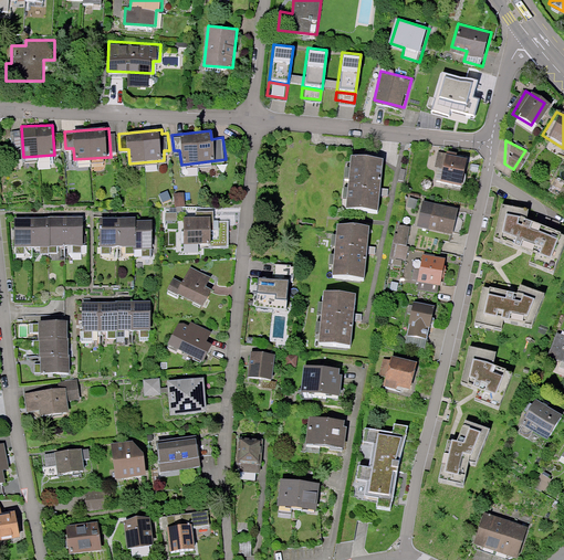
[(463,187),(469,159),(459,157),(460,152),(436,148),(432,165),(438,166),(435,180),(463,187)]
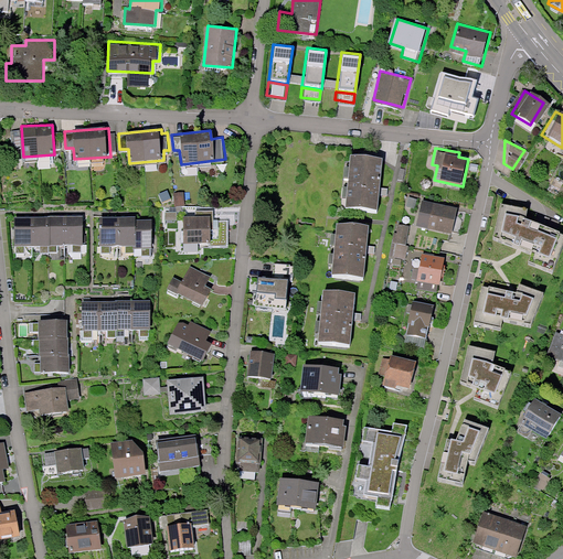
[(386,159),(353,157),(352,168),(347,167),(347,174),(351,175),(350,186),(342,185),(341,195),(348,195),(347,207),(382,211),(383,194),(388,195),(389,185),(384,184),(386,159)]
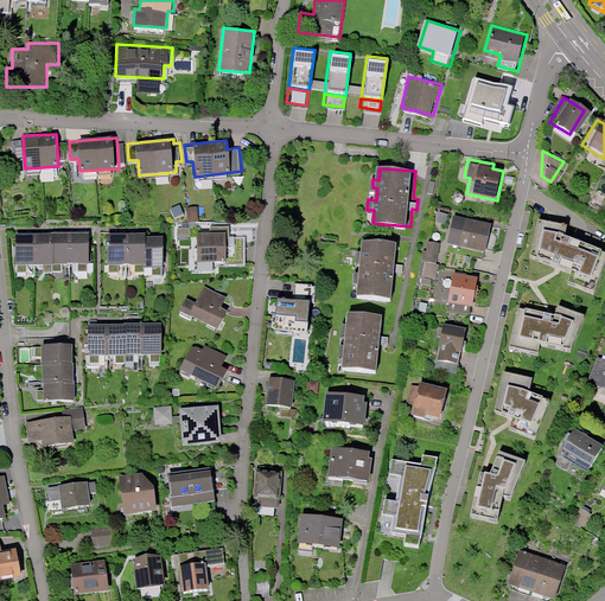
[(565,219),(536,212),(527,253),(568,268),(565,277),(591,288),(604,253),(604,247),(599,244),(562,229),(565,219)]
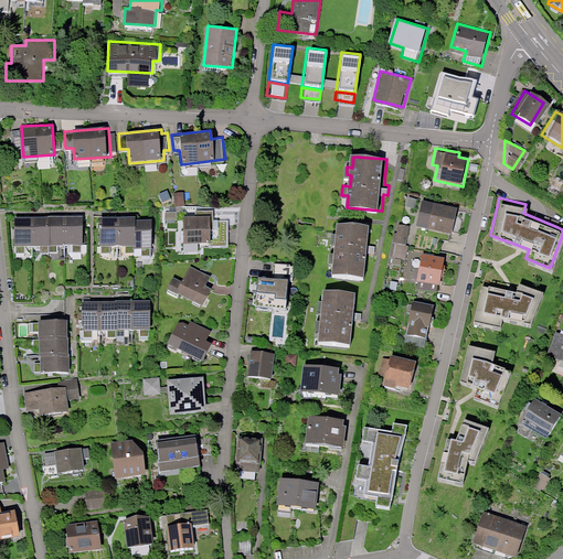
[(458,206),(423,199),(417,223),(454,230),(458,206)]
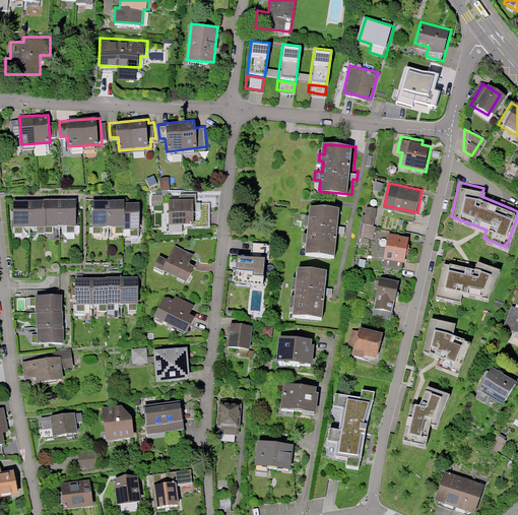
[(170,192),(150,192),(150,201),(165,201),(165,223),(210,223),(210,199),(197,199),(197,190),(179,190),(179,199),(170,199),(170,192)]
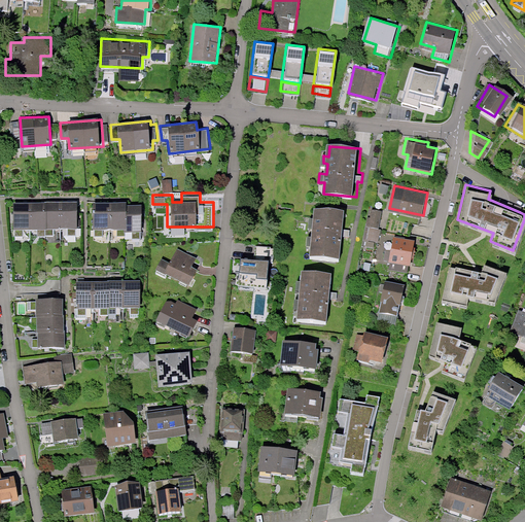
[(79,200),(12,201),(13,237),(21,236),(21,227),(35,227),(36,234),(54,234),(53,227),(66,227),(66,235),(80,234),(79,200)]
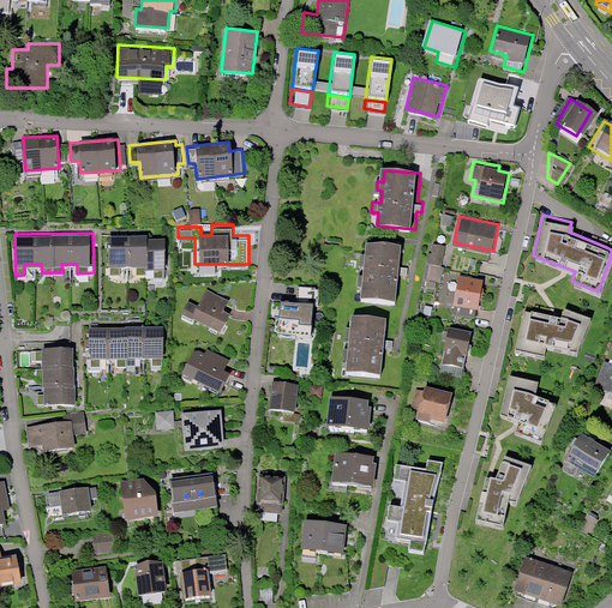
[(150,233),(109,233),(109,271),(119,271),(119,265),(138,265),(138,271),(148,271),(148,268),(157,268),(157,275),(168,275),(169,238),(150,238),(150,233)]
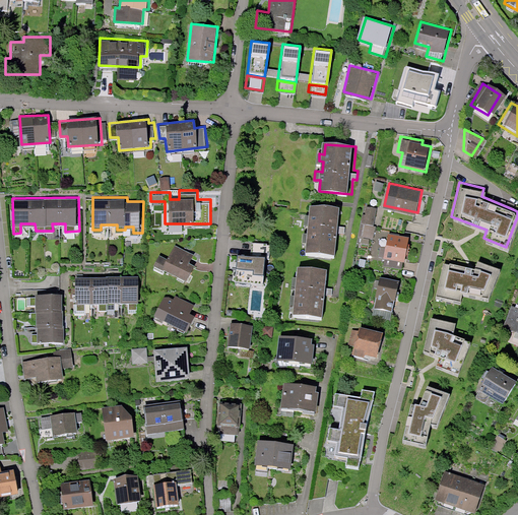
[(375,205),(366,204),(365,211),(363,211),(357,242),(368,244),(370,234),(373,235),(376,223),(373,222),(375,205)]
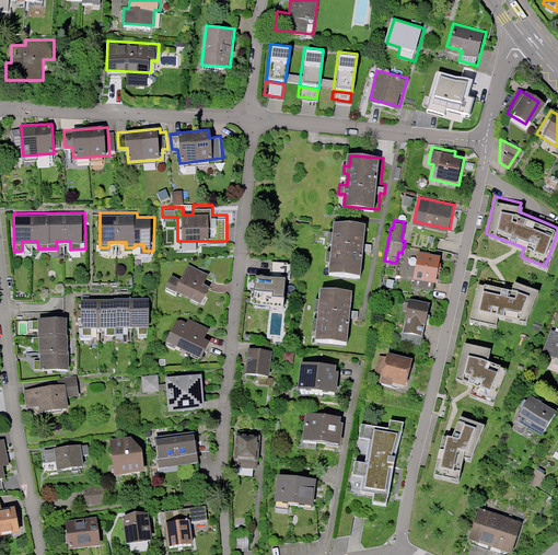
[(368,224),(337,221),(336,232),(329,231),(329,240),(333,240),(332,250),(328,250),(327,259),(330,261),(329,272),(364,275),(367,251),(371,251),(372,241),(367,241),(368,224)]
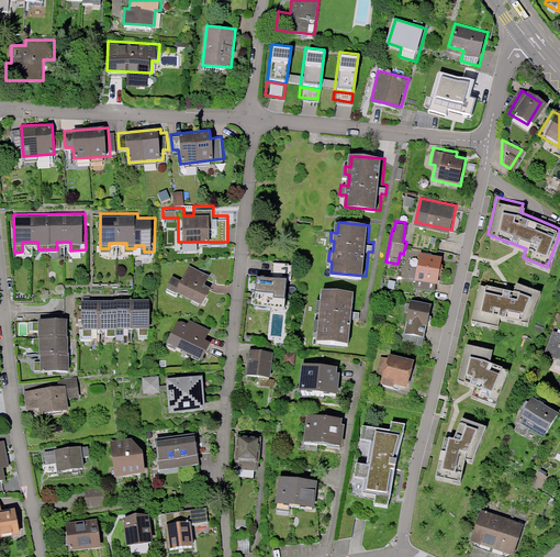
[(446,255),(422,247),(418,262),(410,260),(407,273),(415,274),(416,285),(436,288),(446,255)]
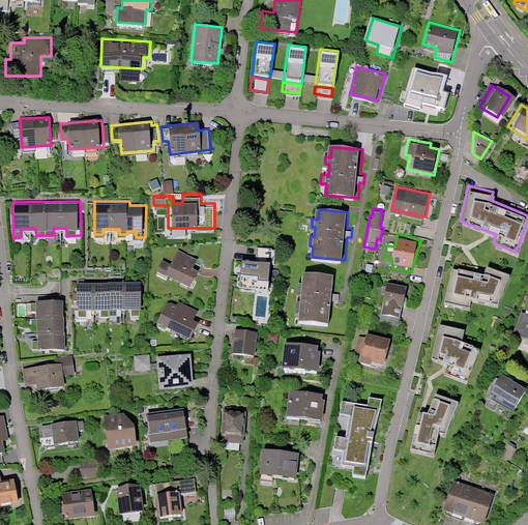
[(274,246),(257,244),(257,257),(240,256),(238,281),(271,284),(274,246)]
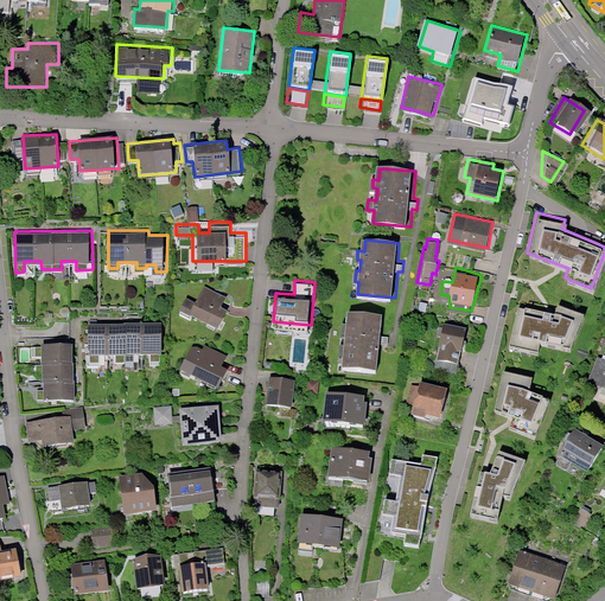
[(229,295),(205,282),(195,300),(188,296),(183,306),(222,327),(231,311),(223,306),(229,295)]
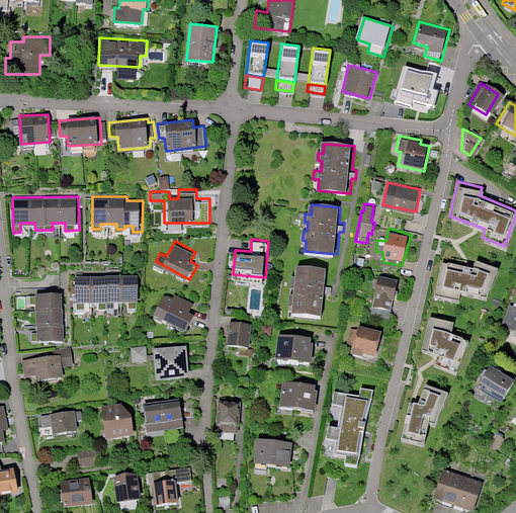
[(470,263),(440,258),(432,293),(457,298),(459,290),(485,295),(497,263),(475,255),(470,263)]
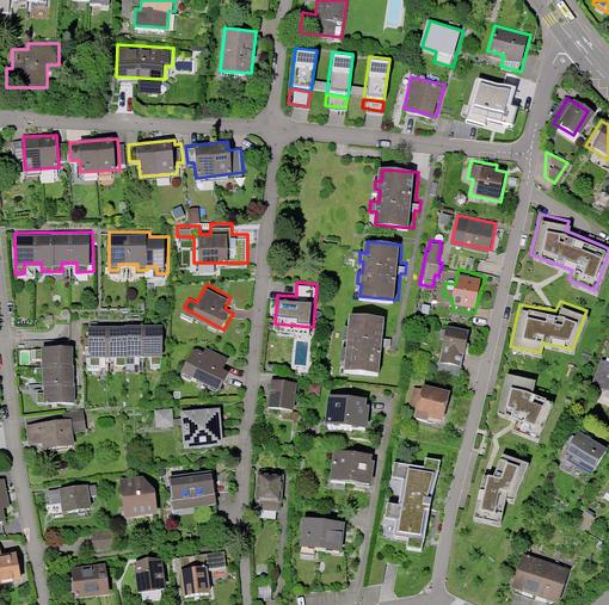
[(387,315),(351,313),(351,323),(346,323),(345,334),(350,334),(350,346),(344,345),(343,357),(348,357),(346,369),(383,371),(386,344),(392,345),(392,335),(386,334),(387,315)]
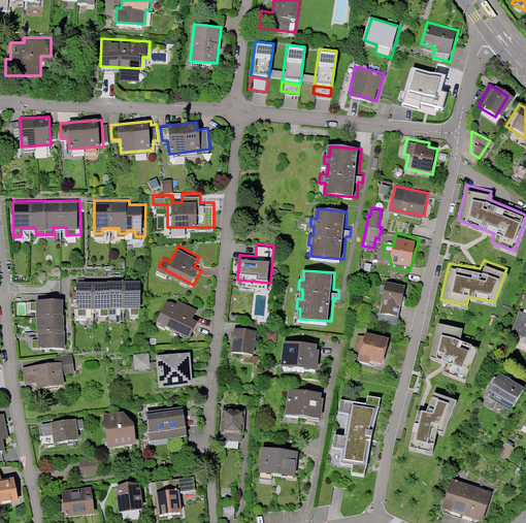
[(407,285),(386,280),(376,319),(399,324),(407,285)]
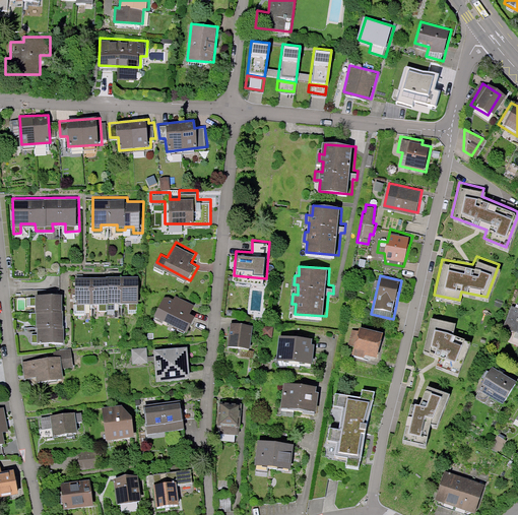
[(141,276),(76,276),(76,303),(141,302),(141,276)]
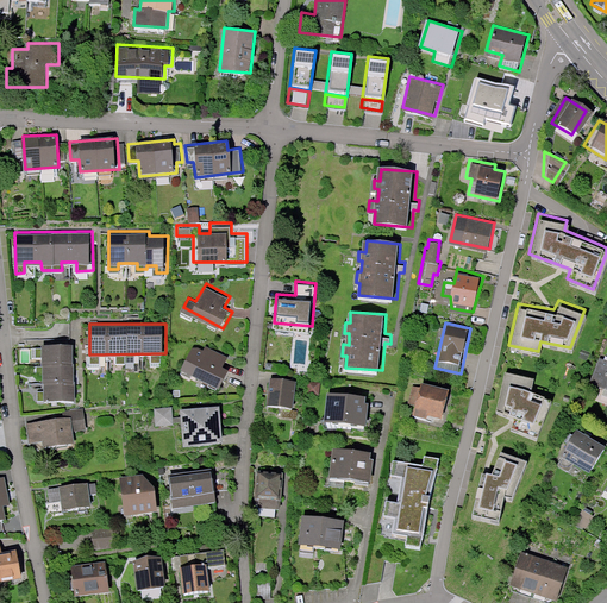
[(588,377),(606,385),(606,338),(600,356),(596,355),(588,377)]
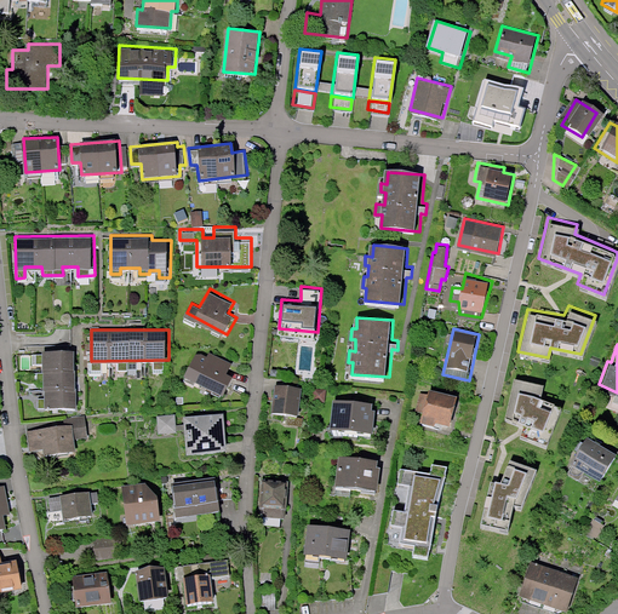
[(230,356),(211,346),(201,367),(183,363),(182,379),(198,382),(227,396),(236,377),(224,372),(230,356)]
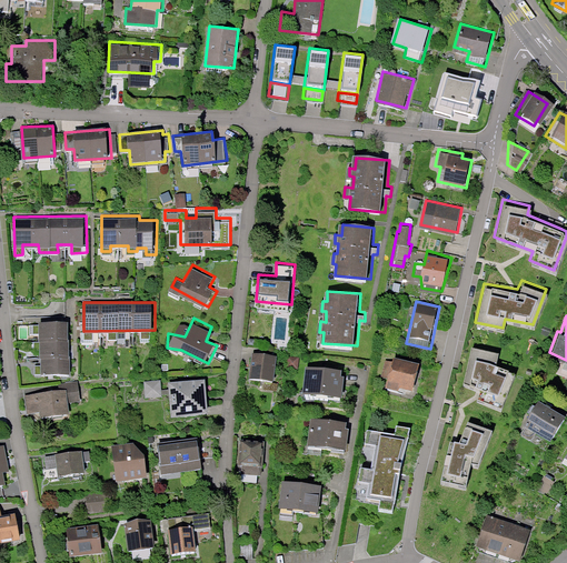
[(68,320),(38,321),(38,337),(40,337),(40,354),(42,354),(42,373),(73,372),(73,353),(71,353),(70,338),(69,338),(68,320)]
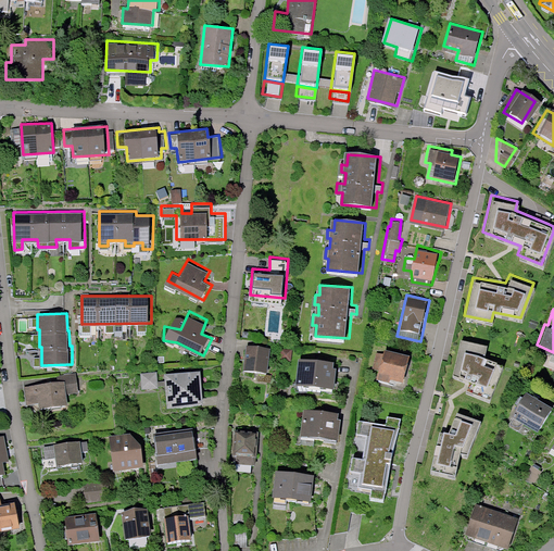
[(486,340),(458,335),(450,373),(468,378),(464,389),(488,399),(502,361),(482,352),(486,340)]
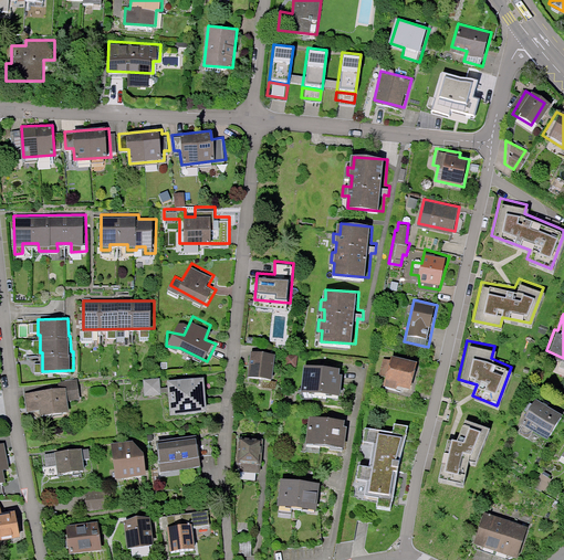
[(277,352),(252,350),(250,376),(274,378),(277,352)]
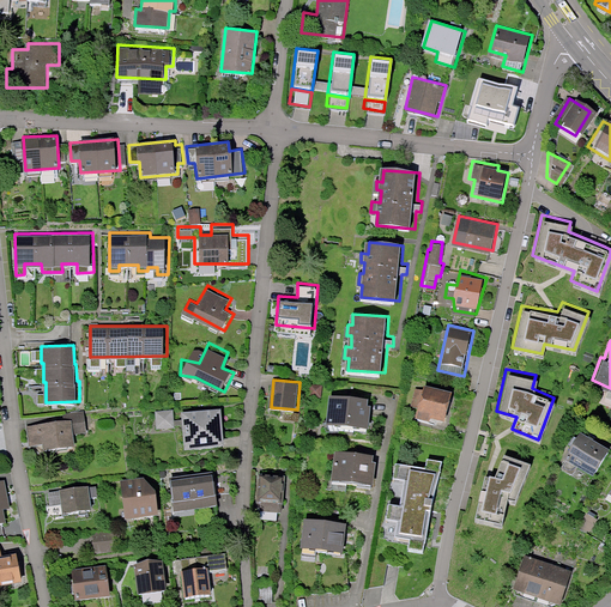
[(457,392),(427,384),(417,419),(431,423),(433,419),(448,423),(457,392)]
